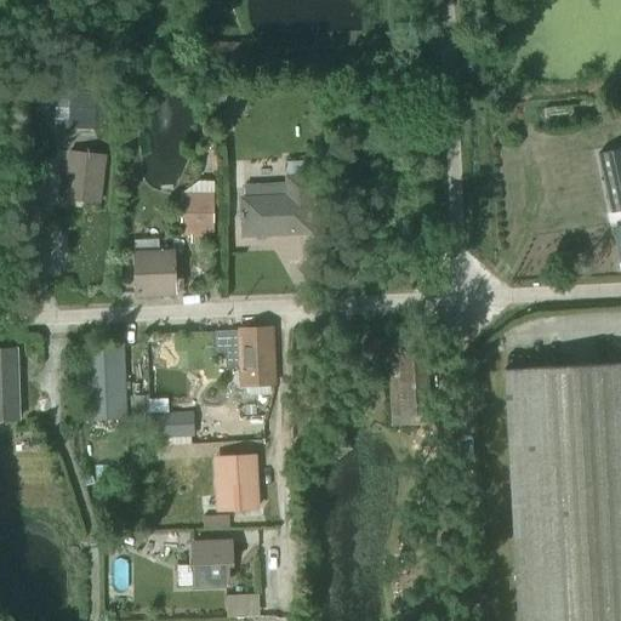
[(610,214),(620,211),(620,148),(597,154),(610,214)]
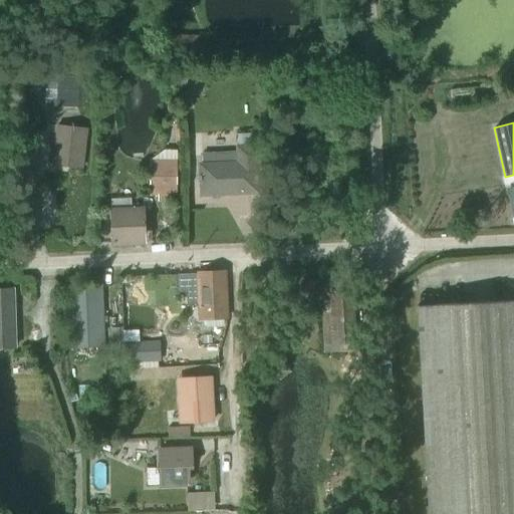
[(51,164),(82,169),(87,129),(56,124),(51,164)]
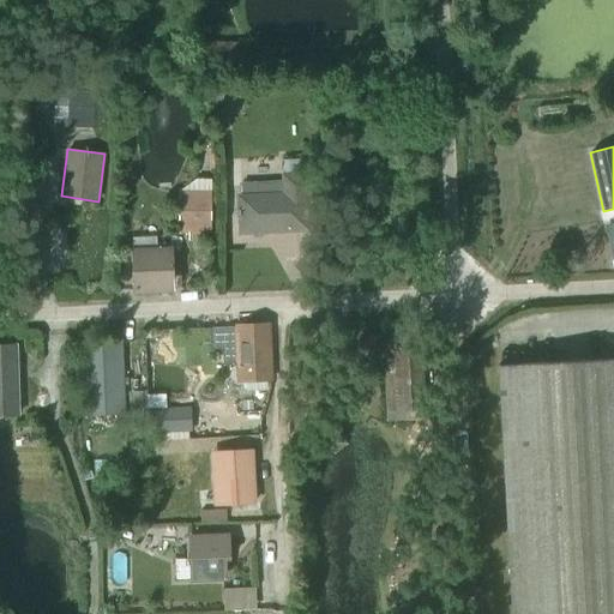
[(28,190),(42,188),(41,158),(25,160),(28,190)]
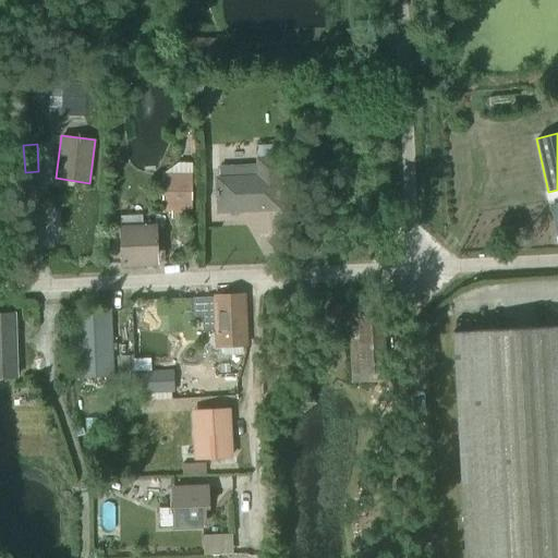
[(218,213),(279,209),(276,157),(275,157),(274,145),(258,146),(258,158),(255,158),(255,165),(218,167),(219,177),(216,177),(218,213)]
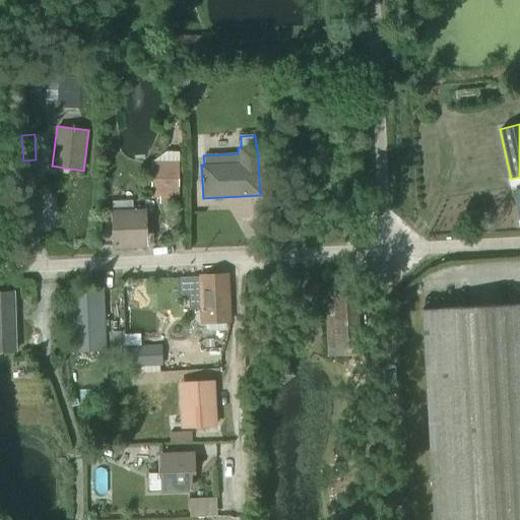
[(170,196),(178,196),(178,151),(165,151),(151,160),(150,196),(159,196),(158,204),(170,204),(170,196)]
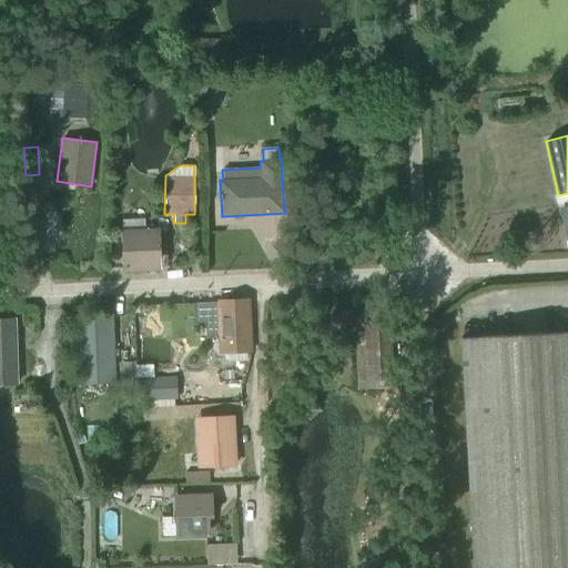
[(123,270),(160,269),(158,229),(145,230),(144,220),(122,221),(122,230),(123,270)]
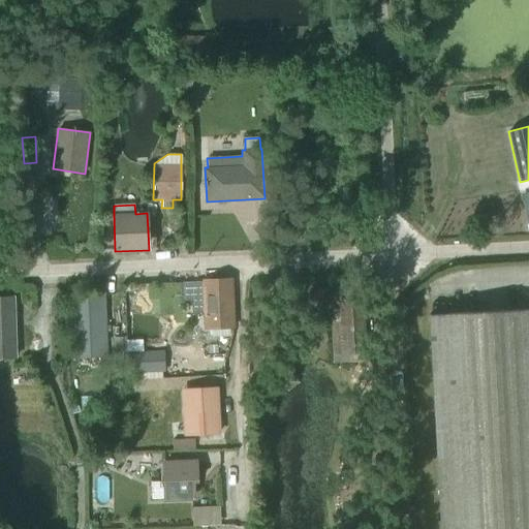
[(353,278),(313,281),(315,308),(329,307),(333,359),(360,356),(353,278)]
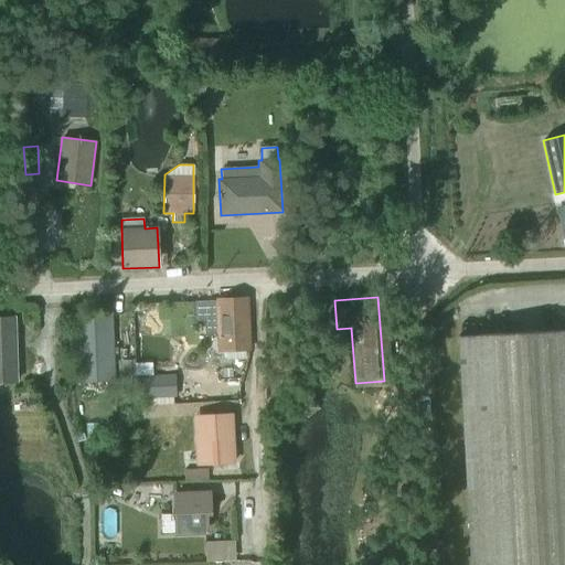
[(217,351),(248,351),(246,300),(215,300),(217,351)]
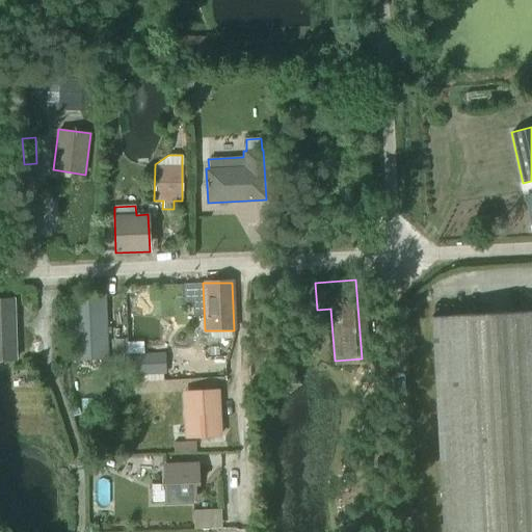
[(73,361),(107,358),(104,295),(70,297),(73,361)]
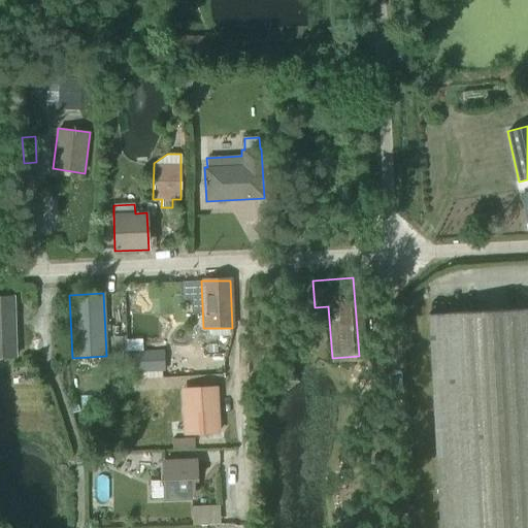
[(0,358),(15,358),(13,298),(0,298),(0,358)]
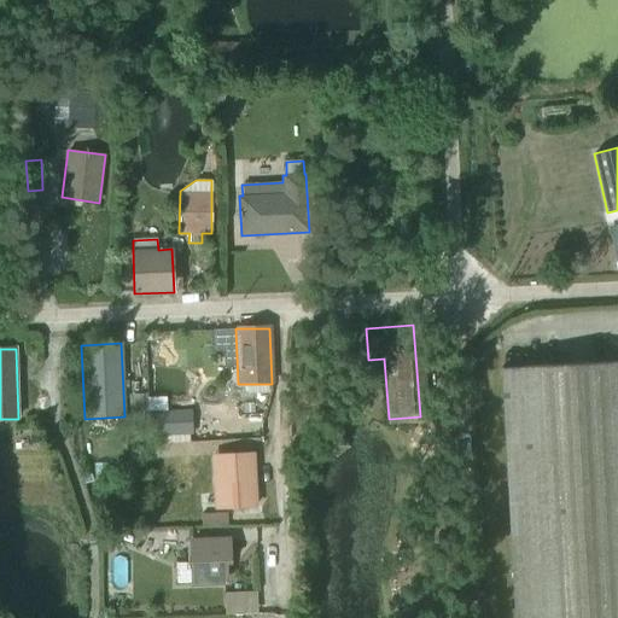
[(617,617),(617,361),(583,363),(505,368),(516,617),(617,617)]
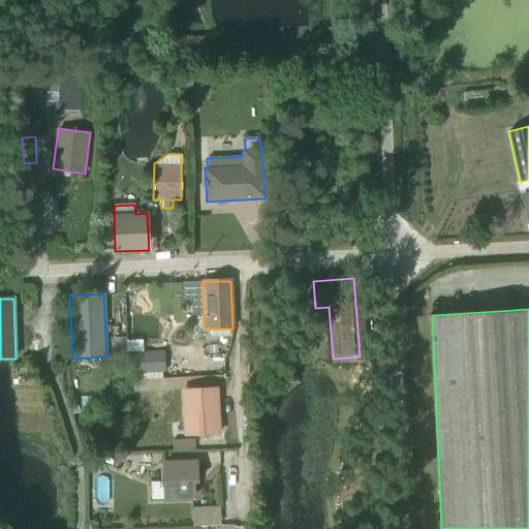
[(136,350),(137,371),(166,369),(166,349),(136,350)]
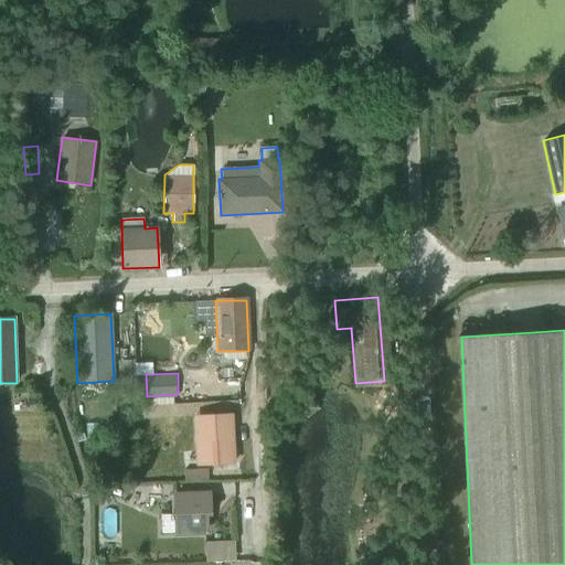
[(320,409),(309,395),(306,391),(292,401),(296,405),(307,419),(320,409)]
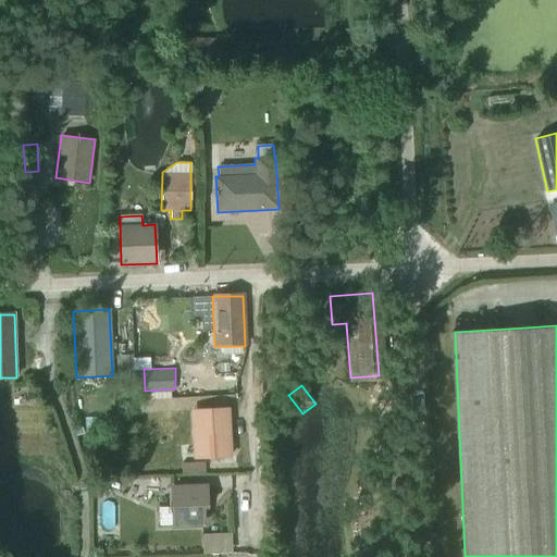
[(194,459),(229,457),(226,409),(190,411),(194,459)]
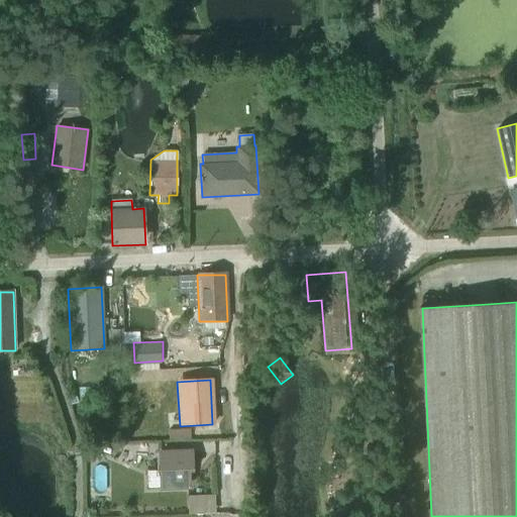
[(169,441),(190,441),(190,429),(169,430),(169,441)]
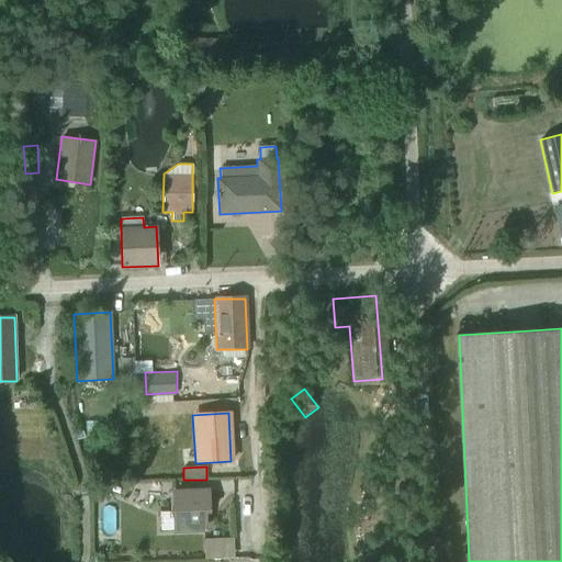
[(93,499),(107,499),(107,483),(93,483),(93,499)]
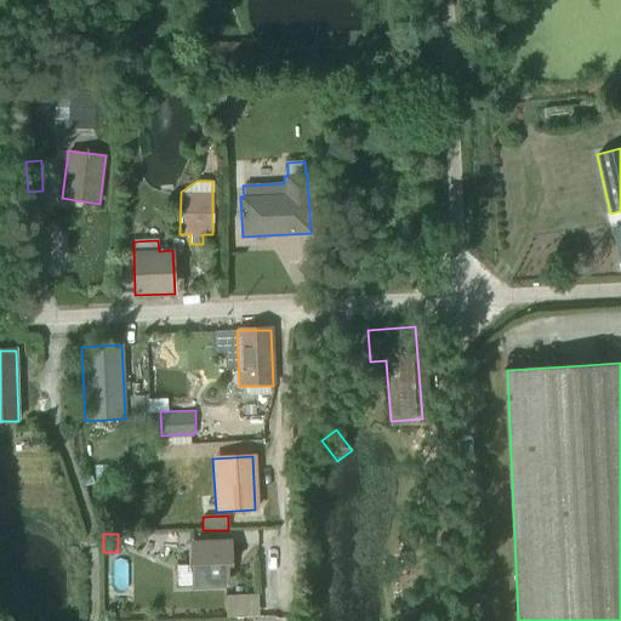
[(229,563),(229,543),(189,546),(192,586),(226,585),(224,563),(229,563)]
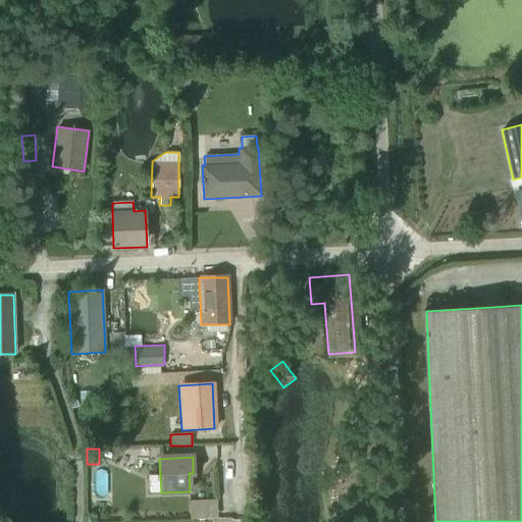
[(190,519),(216,518),(216,500),(189,501),(190,519)]
